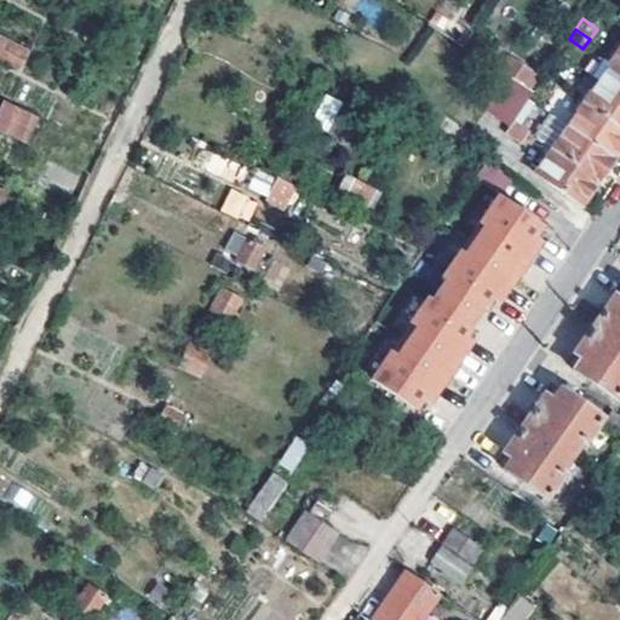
[(0,34),(0,59),(22,69),(32,47),(0,34)]
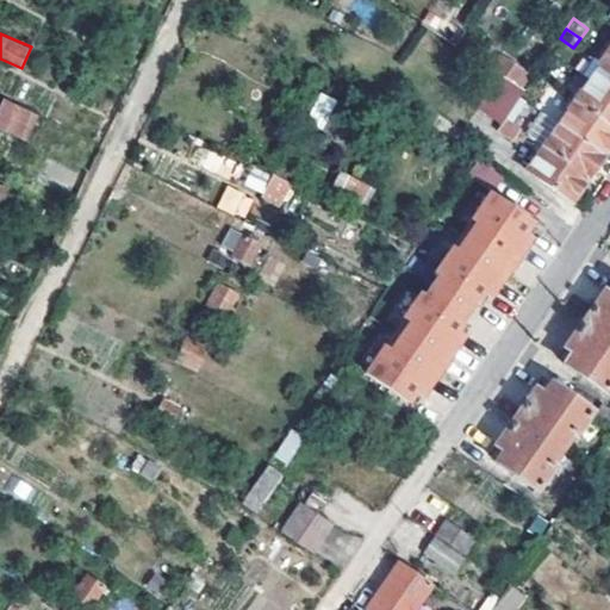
[(609,58),(607,56),(591,79),(609,91),(609,58)]
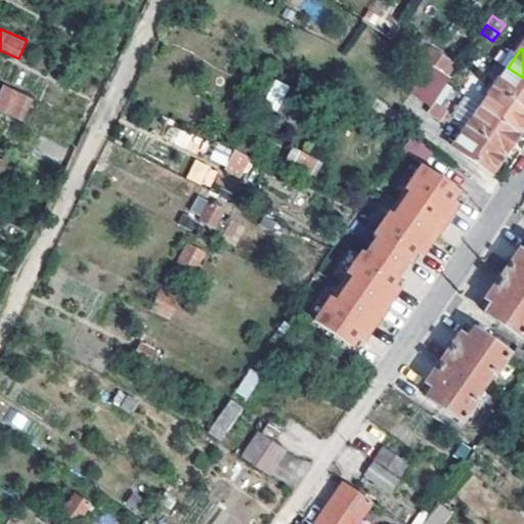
[(478,63),(466,54),(460,63),(472,72),(478,63)]
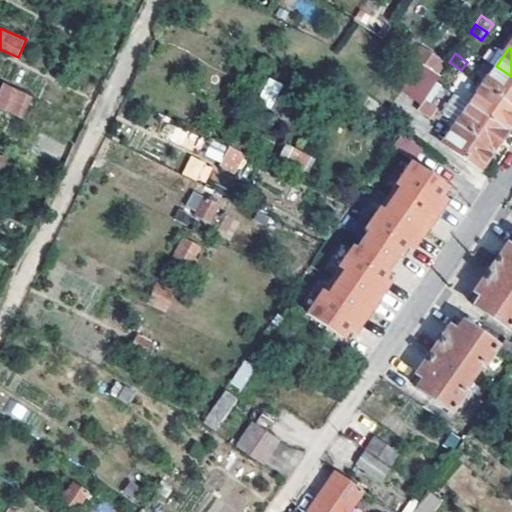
[(421,62),(401,92),(419,104),(424,98),(437,80),(441,74),(421,62)]
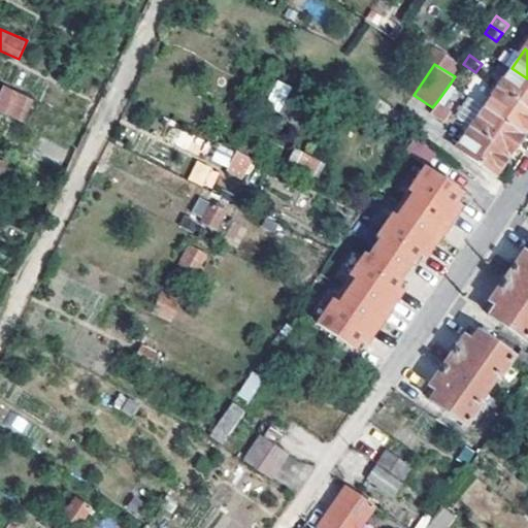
[(469,80),(475,72),(463,64),(458,72),(469,80)]
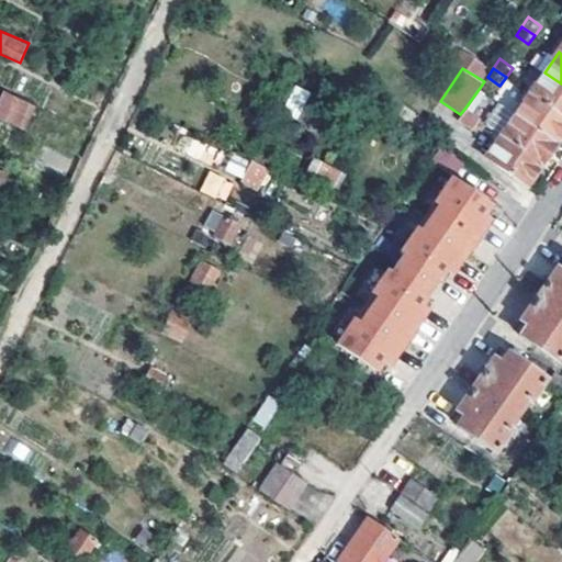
[(530,93),(561,115),(561,83),(544,72),(530,93)]
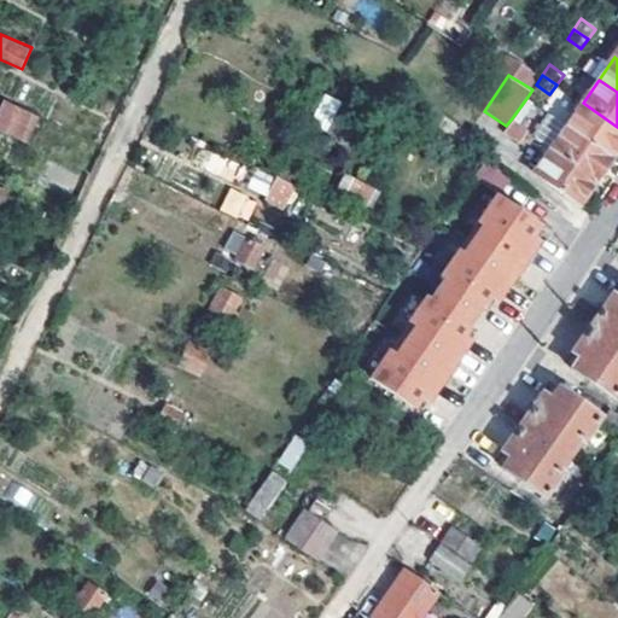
[(327,126),(339,101),(325,94),(313,120),(327,126)]
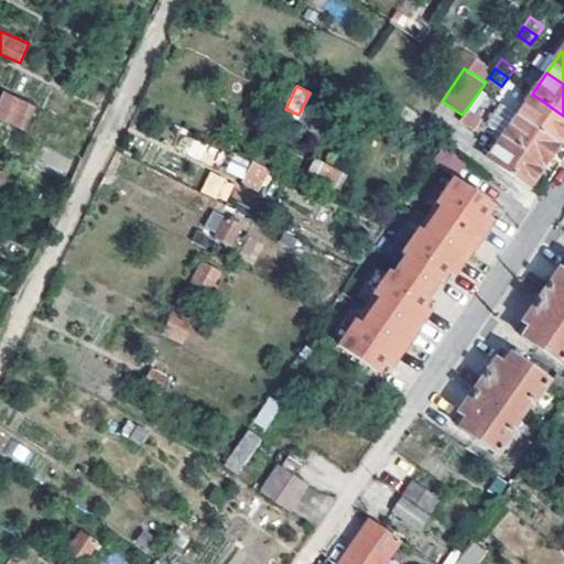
[(467,108),(483,119),(505,134),(519,115),(513,110),(505,121),(483,106),(490,95),(481,88),(467,108)]
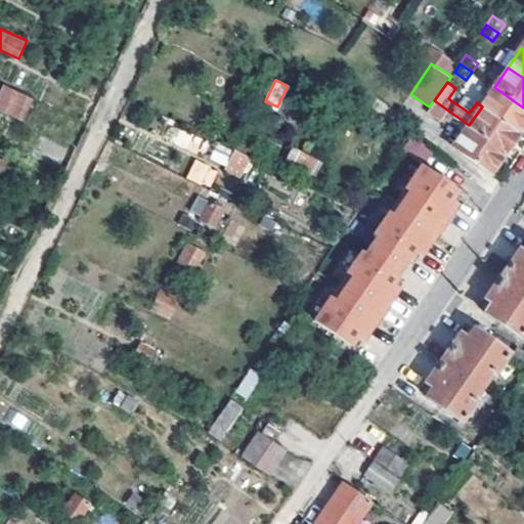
[(2,84),(0,88),(0,111),(24,122),(35,99),(2,84)]
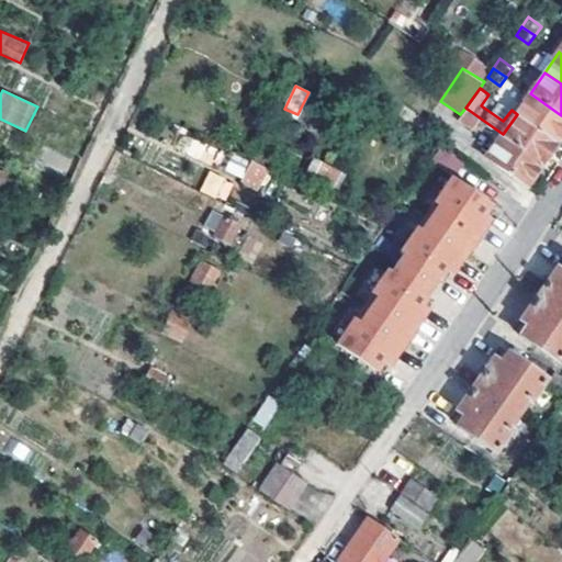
[(561,115),(530,93),(517,114),(557,142),(561,134),(561,115)]
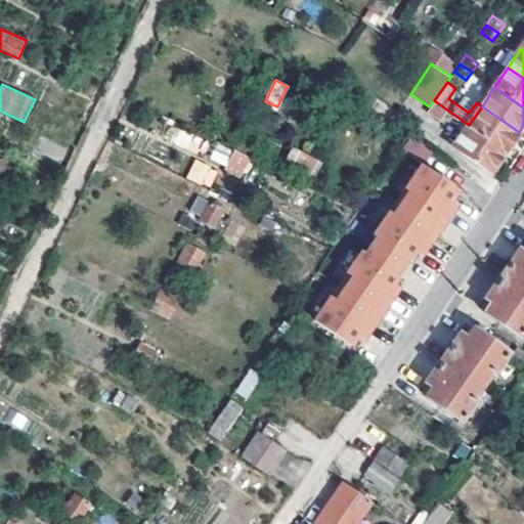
[(440,122),(448,111),(434,100),(429,106),(426,112),(440,122)]
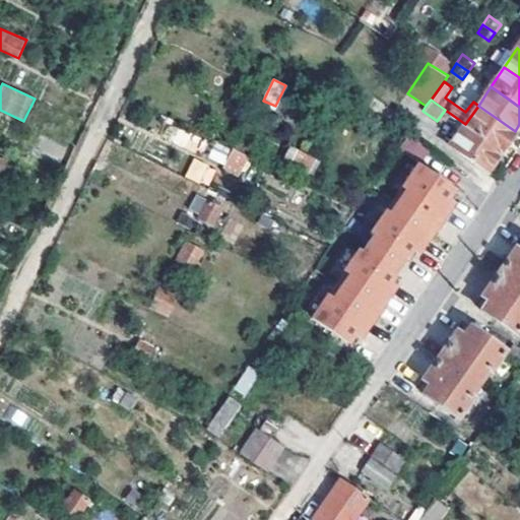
[(465,124),(503,150),(515,131),(478,106),(465,124)]
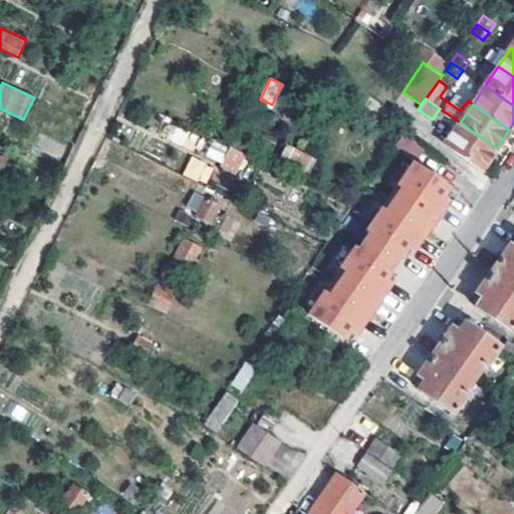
[(497,149),(460,122),(446,144),(483,169),(497,149)]
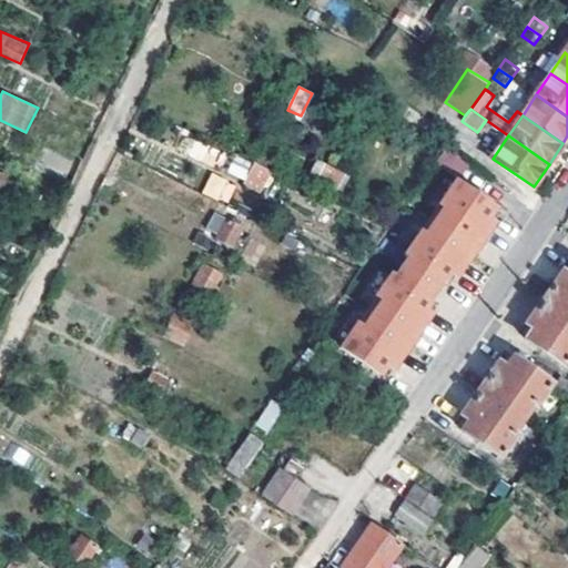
[(470,165),(444,148),(436,160),(462,178),(470,165)]
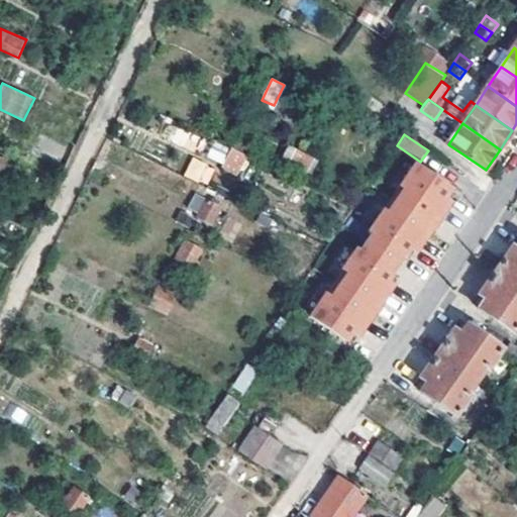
[(211,141),(204,159),(240,174),(248,157),(211,141)]
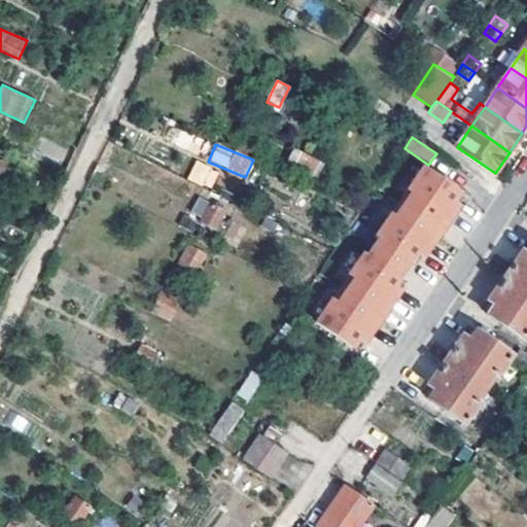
[(288,161),(317,174),(323,163),(294,148),(288,161)]
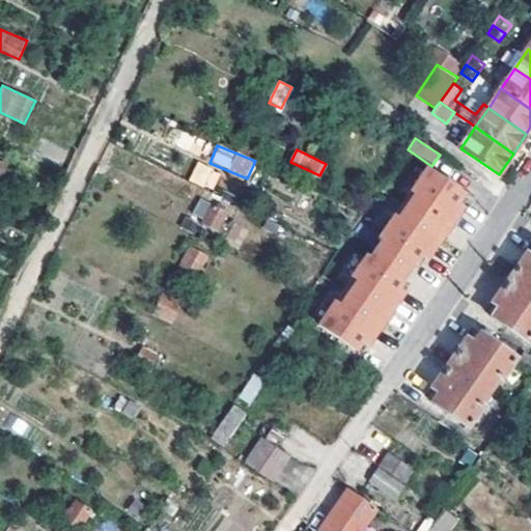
[(189,179),(212,191),(221,173),(197,162),(189,179)]
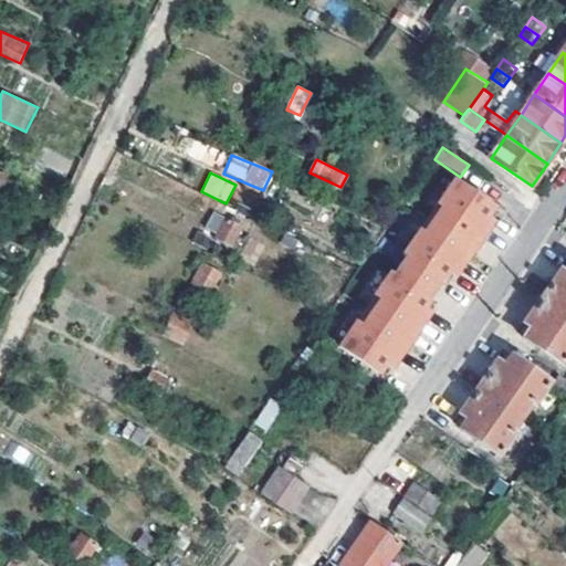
[(494,207),(458,180),(431,219),(474,249),(492,223),(486,218),(489,215),(494,207)]
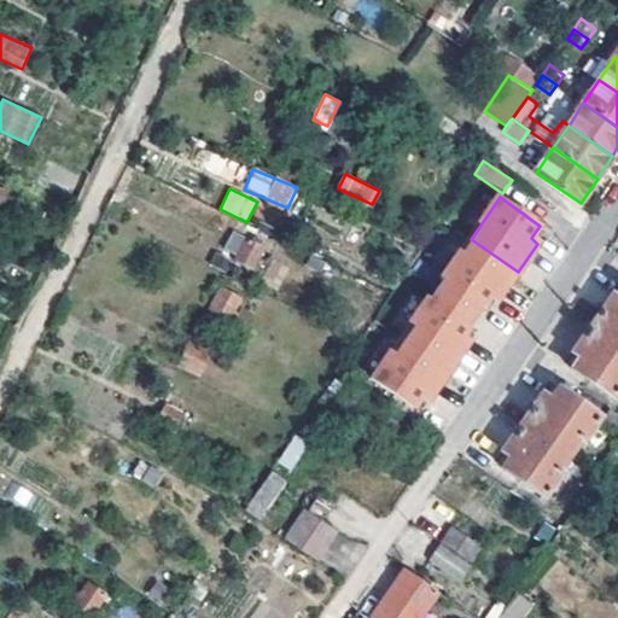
[(278,220),(262,213),(255,226),(270,234),(278,220)]
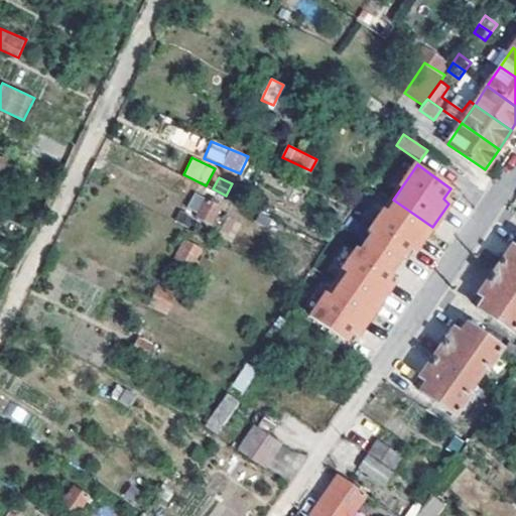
[(217,213),(226,196),(213,188),(205,207),(217,213)]
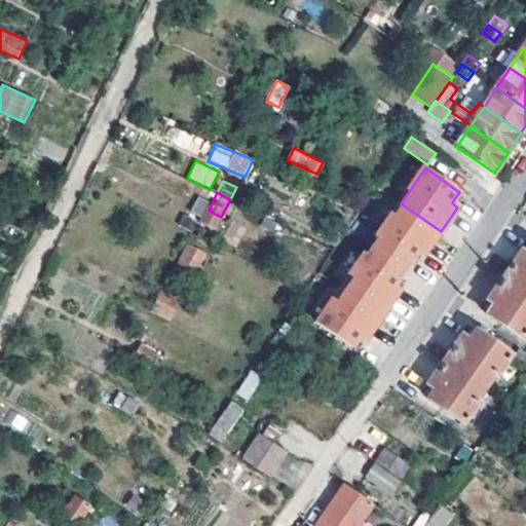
[(425,254),(441,231),(401,203),(378,235),(413,259),(417,254),(420,250),(425,254)]
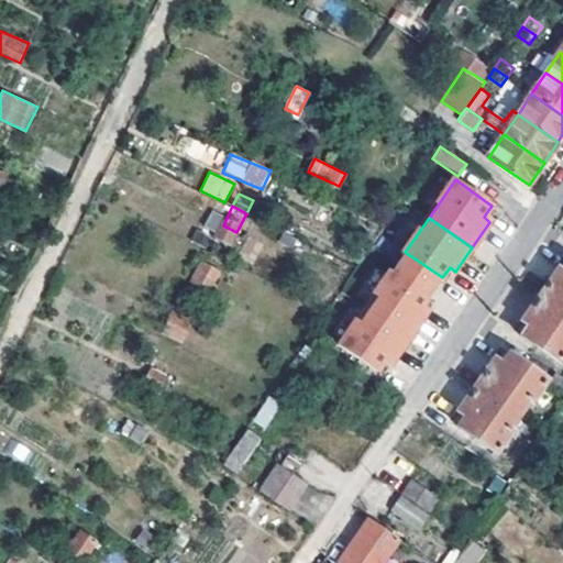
[(250,232),(239,253),(253,261),(264,240),(250,232)]
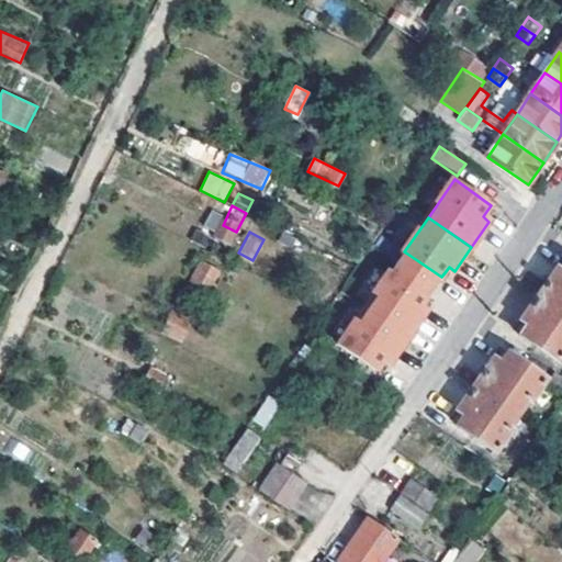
[(218,270),(202,262),(193,279),(210,287),(218,270)]
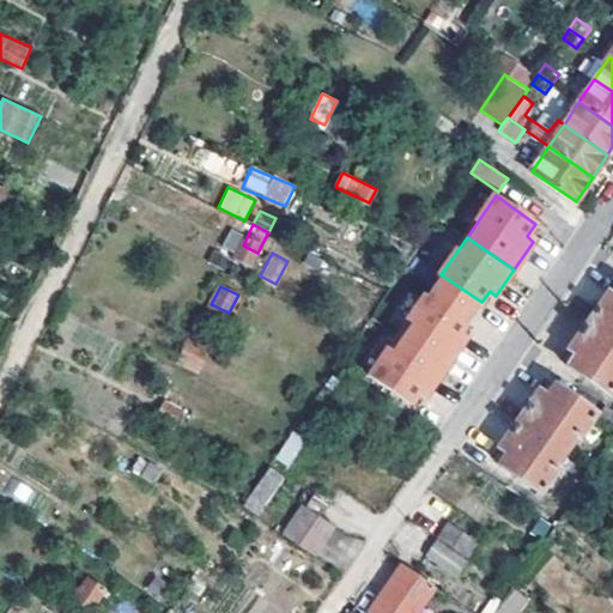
[(612,293),(610,291),(589,322),(612,338),(612,293)]
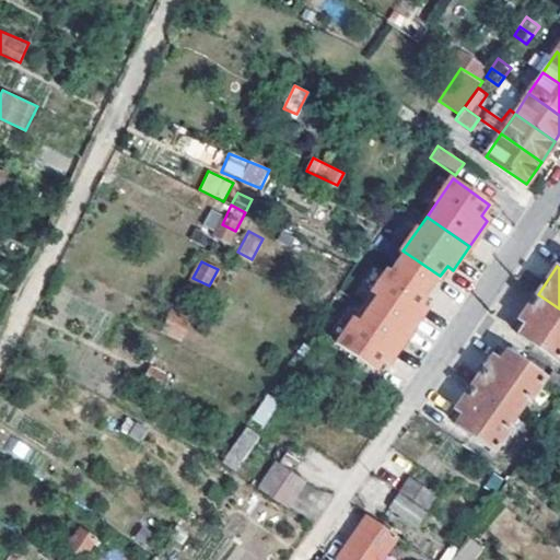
[(391,269),(364,306),(408,336),(426,310),(419,305),(421,302),(427,294),(391,269)]
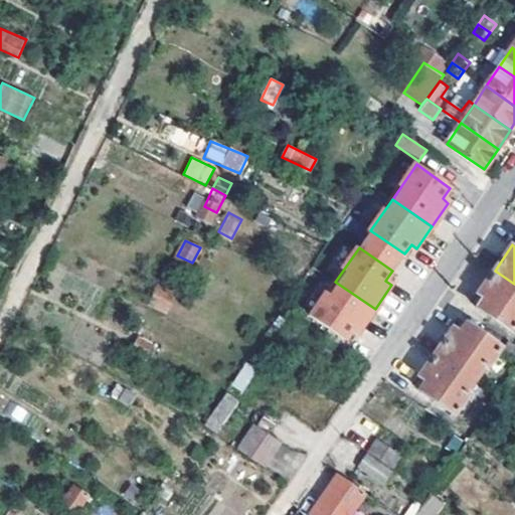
[(512,329),(514,324),(514,284),(495,271),(479,293),(485,297),(483,301),(479,306),(512,329)]
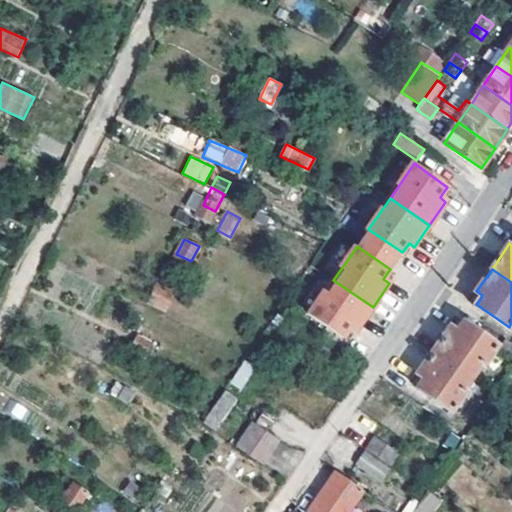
[(357,330),(373,307),(333,280),(310,313),(344,336),(348,330),(351,327),(357,330)]
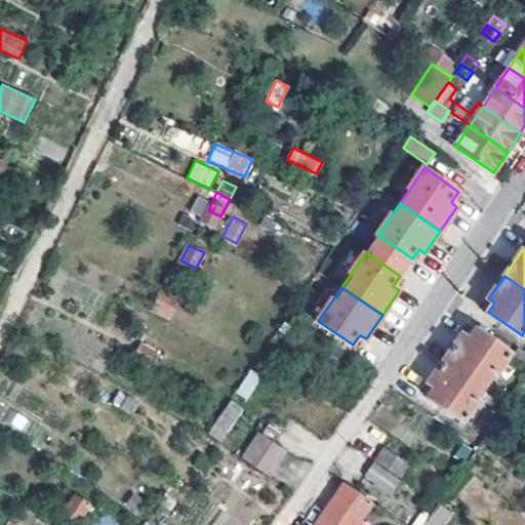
[(160,290),(151,311),(169,319),(179,299),(160,290)]
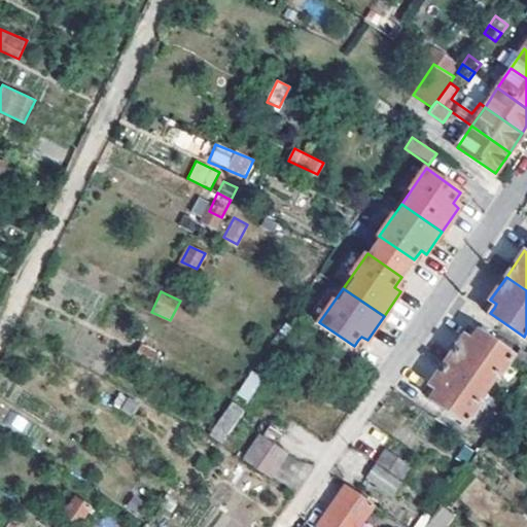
[(465,337),(449,360),(489,389),(512,356),(477,331),(472,337),(470,341),(465,337)]
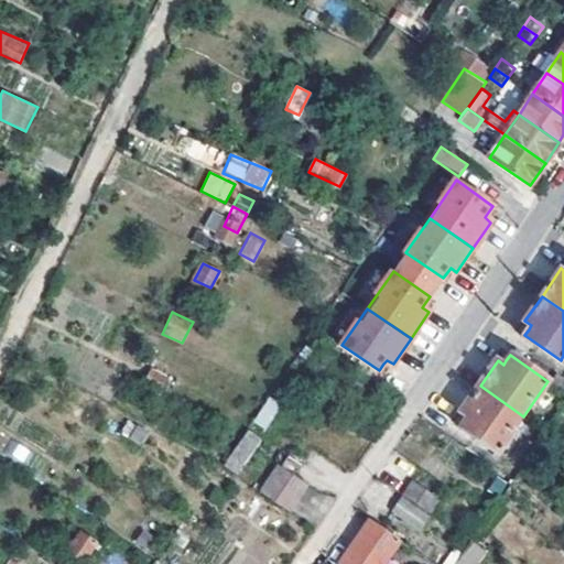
[(152,369),(143,383),(161,392),(167,377),(152,369)]
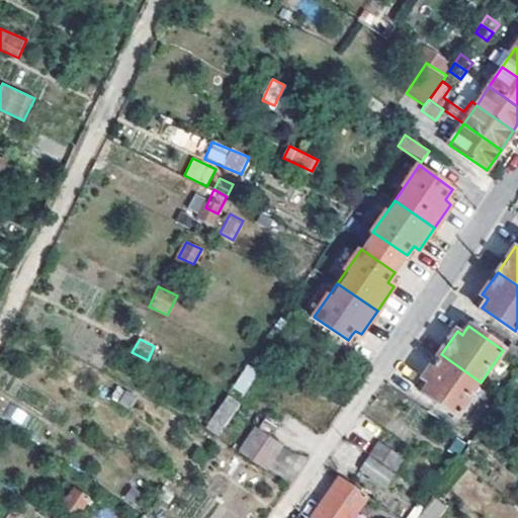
[(517,346),(512,342),(505,351),(517,359),(517,346)]
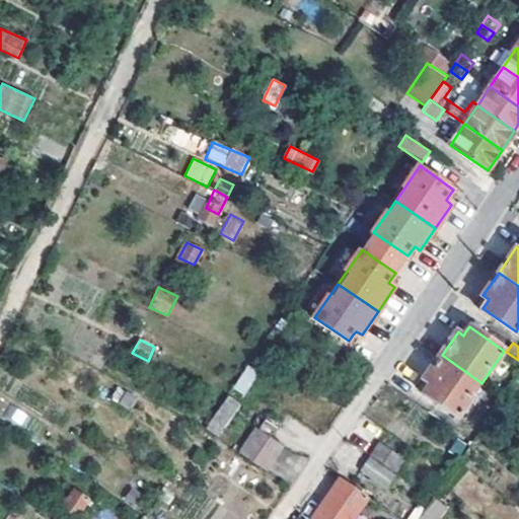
[(458,416),(482,383),(442,355),(425,378),(431,383),(428,386),(424,392),(458,416)]
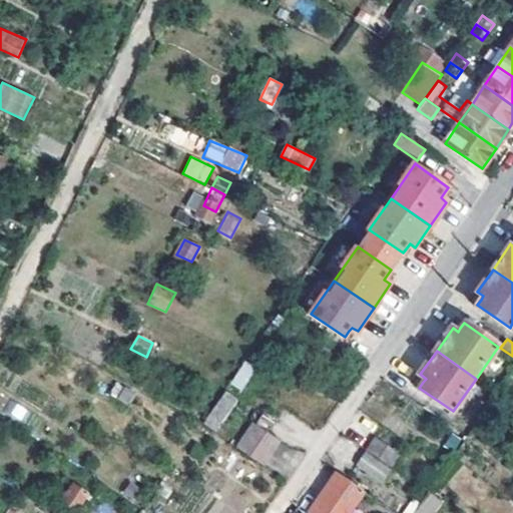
[(243,363),(231,384),(242,390),(254,369),(243,363)]
